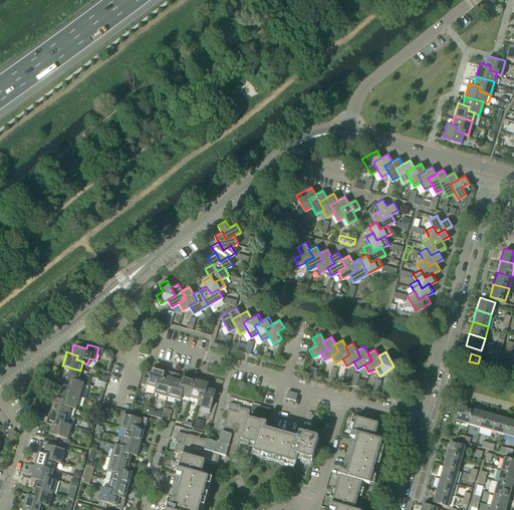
[(147,383),(156,386),(158,378),(162,379),(164,373),(166,368),(152,364),(149,375),(143,374),(141,380),(147,383)]
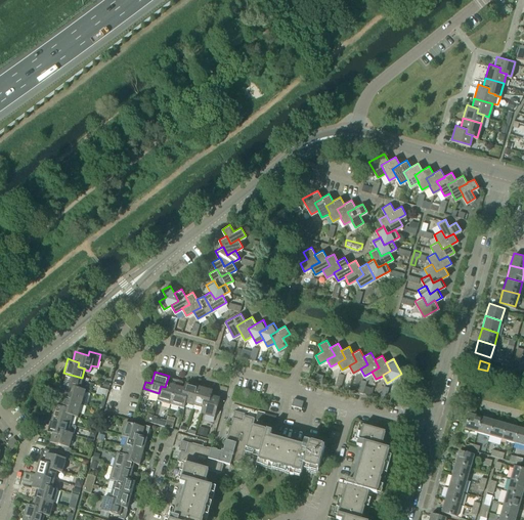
[(63,373),(59,386),(64,387),(72,389),(73,385),(80,386),(82,378),(63,373)]
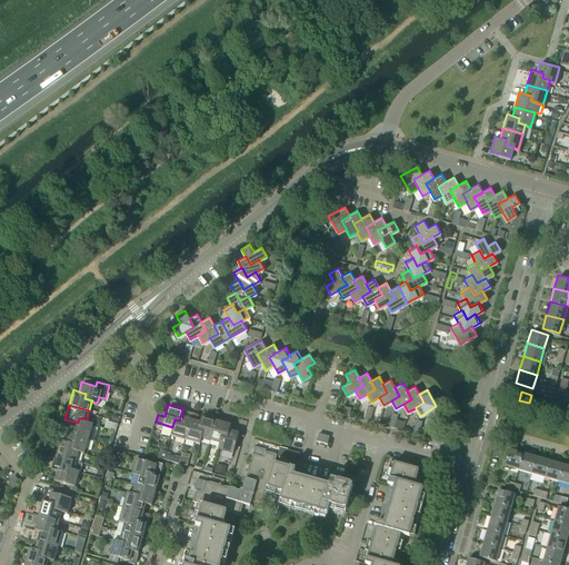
[(200,440),(201,435),(202,427),(198,426),(200,419),(200,418),(200,417),(198,416),(199,413),(197,410),(192,409),(190,416),(185,436),(200,440)]
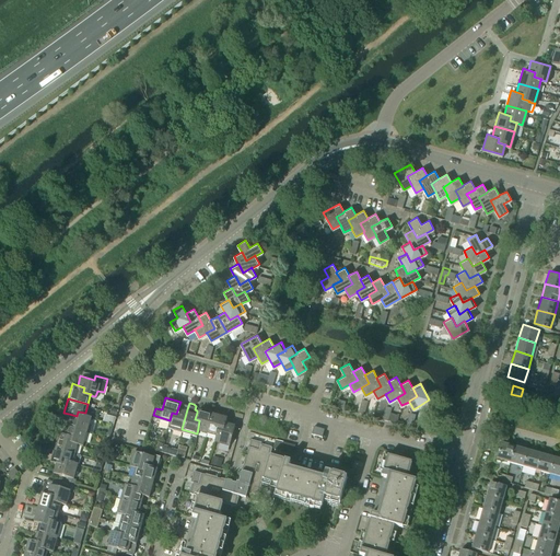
[(198,428),(207,430),(212,410),(198,406),(197,410),(197,412),(197,413),(195,419),(199,420),(198,428)]
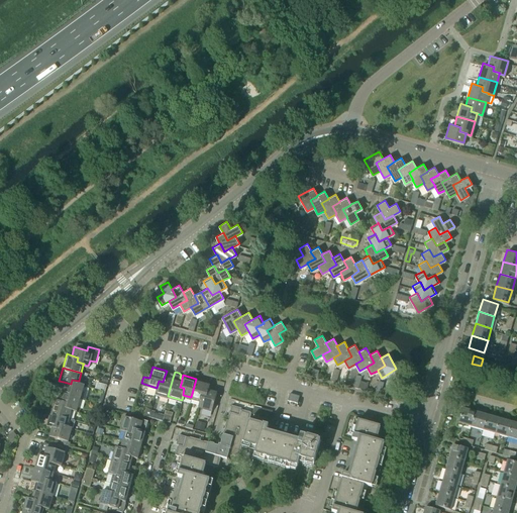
[(154,393),(168,396),(173,378),(165,376),(163,382),(159,381),(157,388),(154,393)]
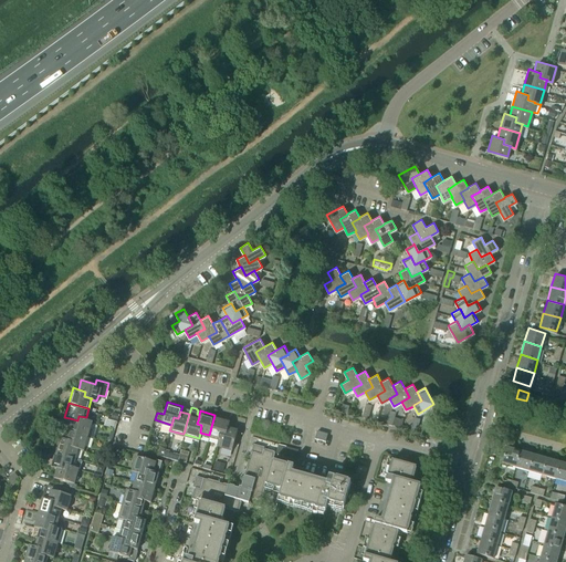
[(209,435),(218,438),(219,438),(220,430),(226,432),(228,425),(229,419),(215,415),(209,435)]
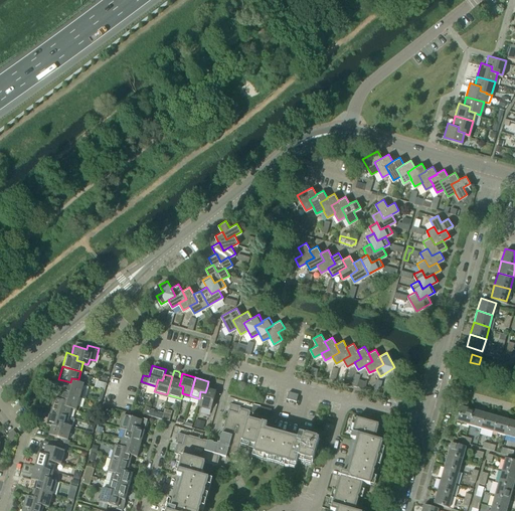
[(63,380),(61,388),(79,394),(86,395),(89,383),(83,381),(83,380),(78,379),(71,378),(70,382),(63,380)]
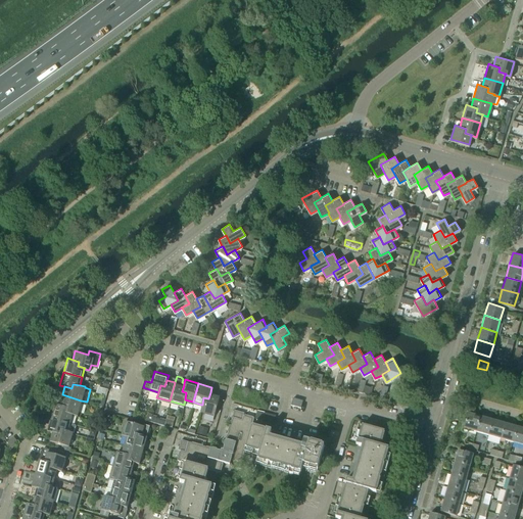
[(202,405),(201,405),(200,410),(214,413),(220,394),(210,392),(208,398),(203,397),(202,405)]
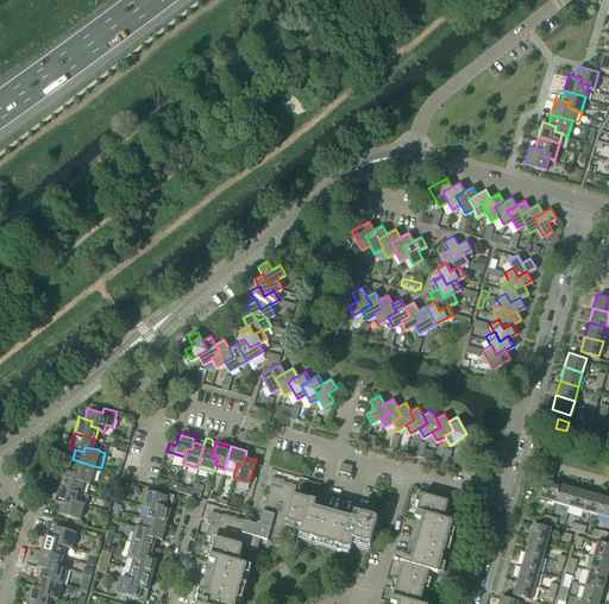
[(70,470),(77,472),(76,477),(85,479),(83,479),(89,482),(94,466),(73,459),(70,470)]
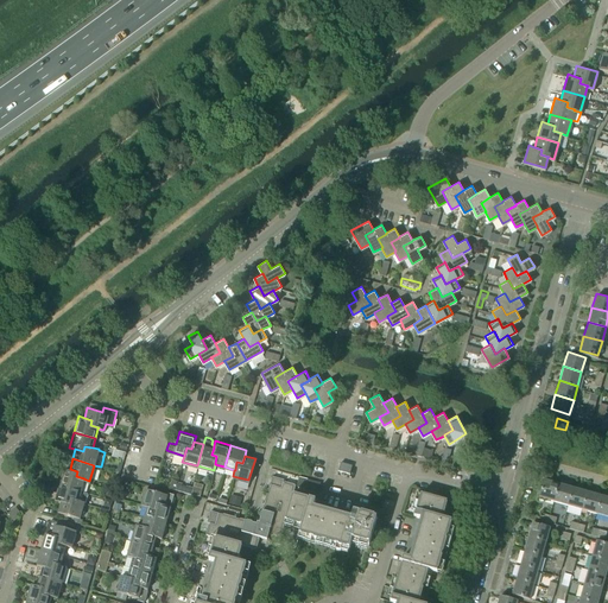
[(341,459),(339,468),(349,470),(352,462),(341,459)]
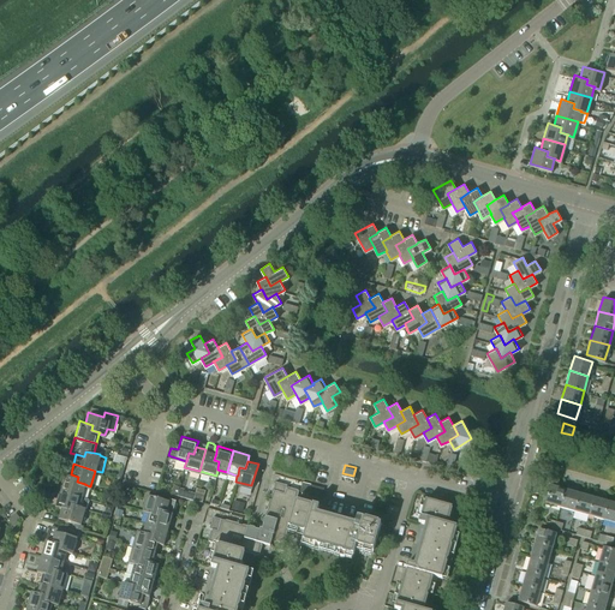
[(65,472),(60,488),(82,494),(84,484),(85,484),(77,482),(78,477),(71,474),(65,472)]
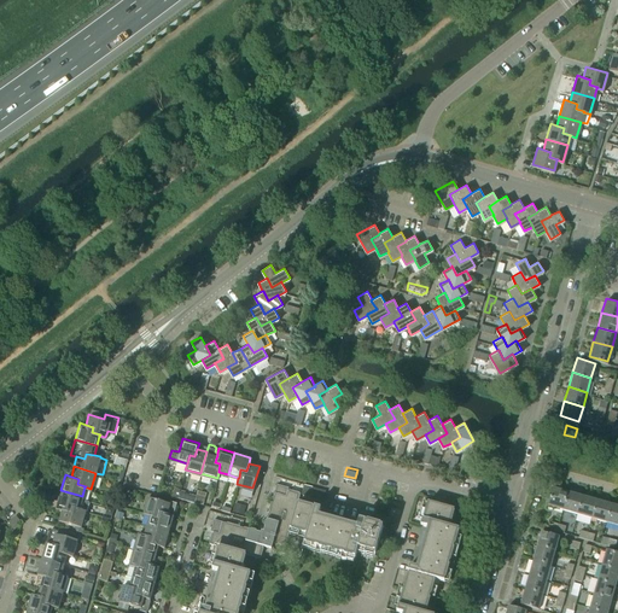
[(274,489),(269,508),(279,511),(280,506),(285,508),(284,513),(292,515),(297,500),(299,490),(287,486),(286,490),(283,489),(284,483),(277,480),(274,489)]
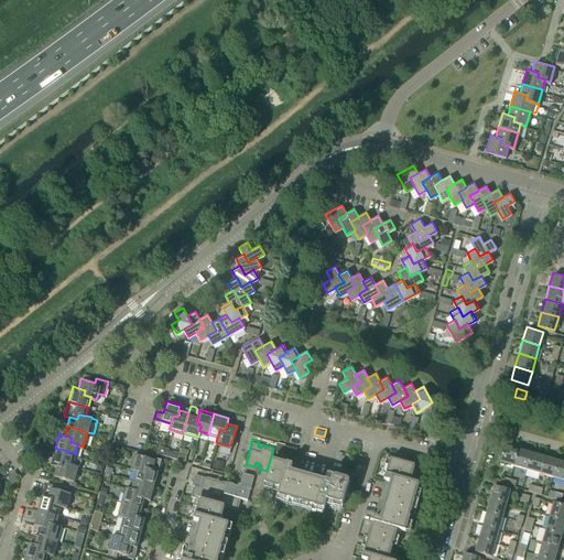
[(500,459),(513,463),(518,445),(505,442),(500,459)]
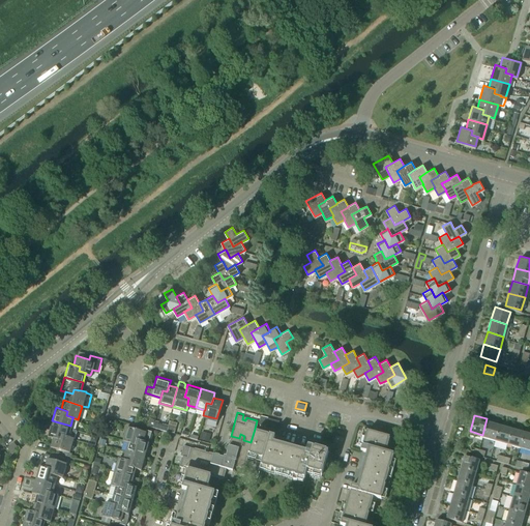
[(482,435),(495,438),(499,422),(487,418),(482,435)]
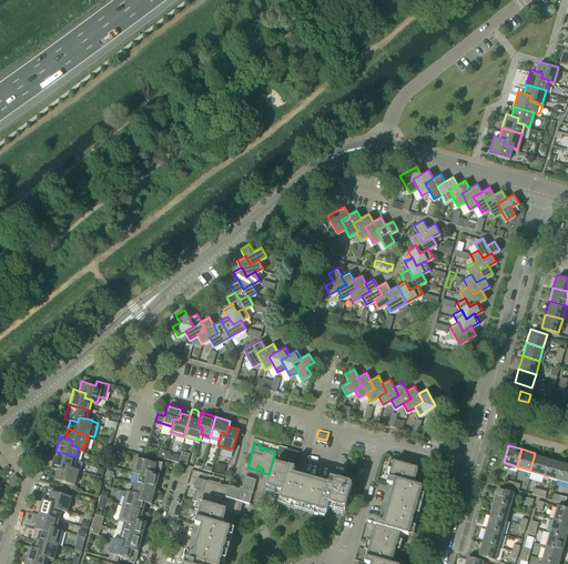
[(53,460),(51,466),(57,467),(64,469),(66,464),(73,466),(79,467),(80,467),(82,459),(75,456),(56,451),(56,452),(54,453),(52,457),(53,460)]
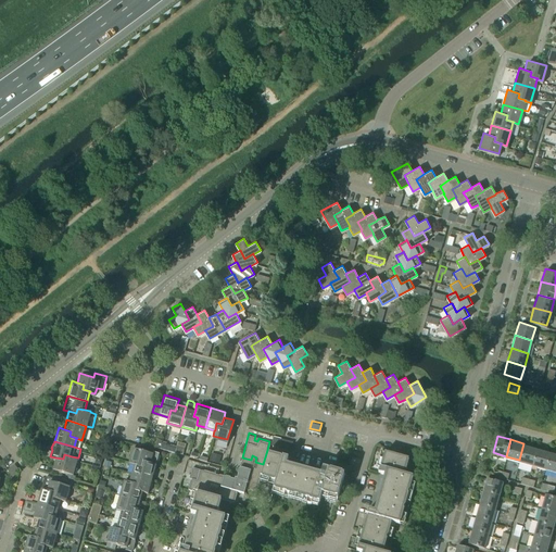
[(519,460),(532,464),(536,447),(523,443),(519,460)]
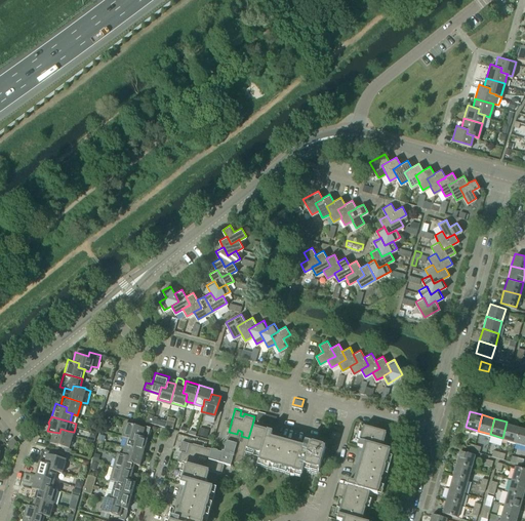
[(122,434),(127,436),(127,435),(133,437),(135,433),(142,435),(142,434),(147,436),(150,425),(145,424),(145,426),(125,421),(122,434)]
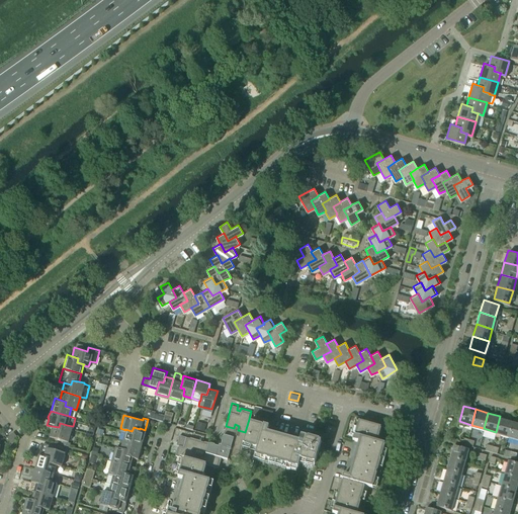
[(496,432),(508,435),(512,420),(500,416),(496,432)]
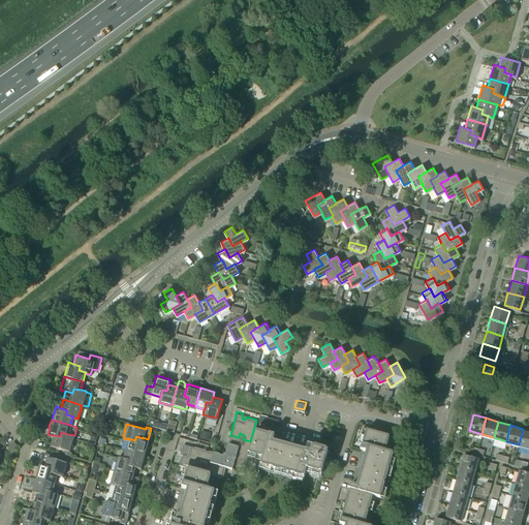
[(360,446),(369,449),(360,483),(350,481),(348,486),(349,487),(341,516),(341,515),(339,521),(348,523),(347,524),(371,524),(372,524),(364,522),(372,493),(380,495),(393,450),(384,448),(389,433),(366,426),(362,441),(360,446)]
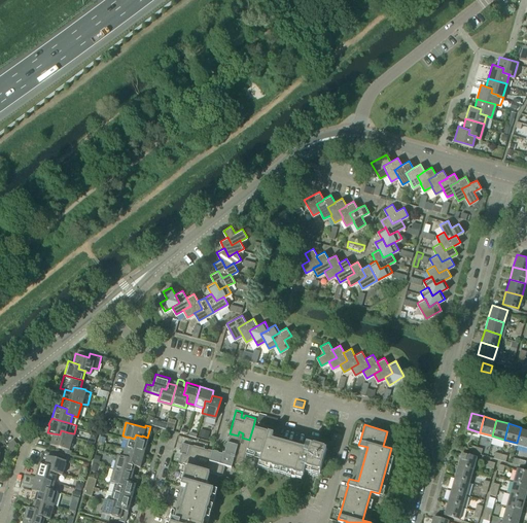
[(249,440),(247,449),(261,453),(259,461),(303,474),(305,465),(320,469),(326,447),(312,443),(312,442),(307,441),(304,449),(271,440),(274,431),(268,429),(268,430),(253,426),(249,440)]
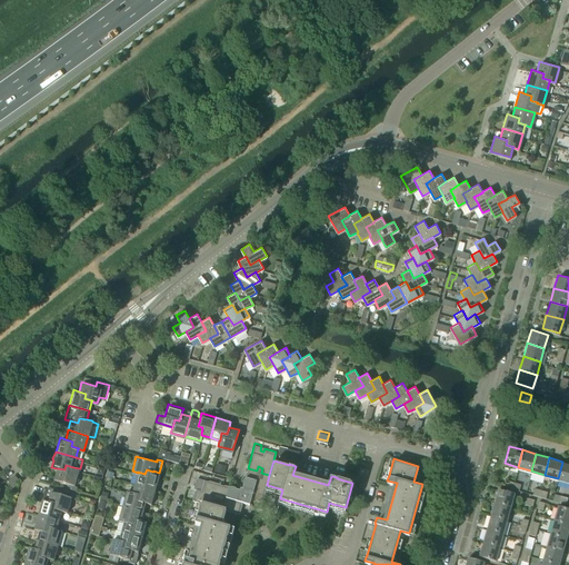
[(568,463),(562,462),(558,478),(568,481),(568,463)]
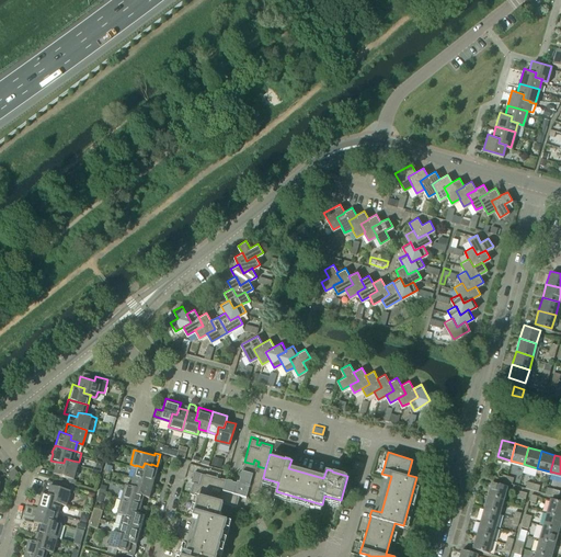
[(56,462),(54,472),(67,475),(66,479),(72,480),(73,477),(78,462),(72,461),(65,458),(64,463),(56,462)]
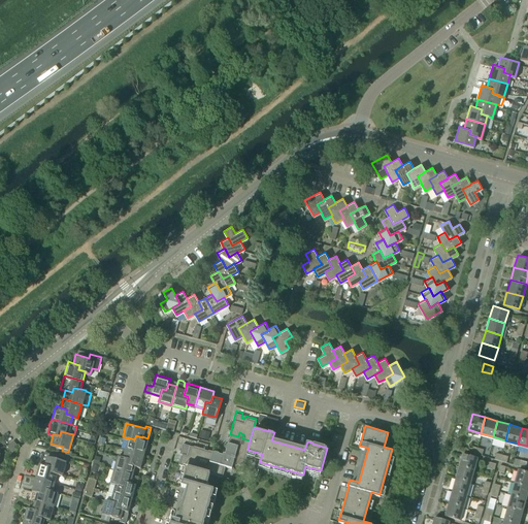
[(225,451),(234,454),(233,458),(233,459),(243,461),(244,462),(244,461),(248,450),(250,440),(242,438),(241,443),(237,440),(238,436),(230,434),(225,451)]
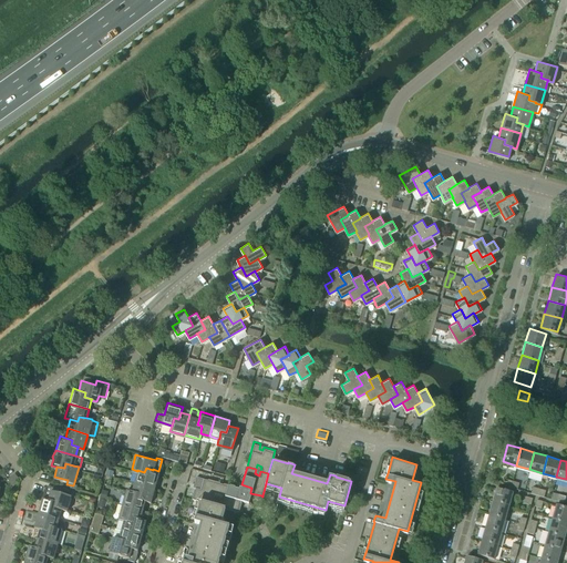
[(137,471),(134,480),(155,485),(158,471),(153,469),(153,470),(146,468),(144,472),(137,470),(137,471)]
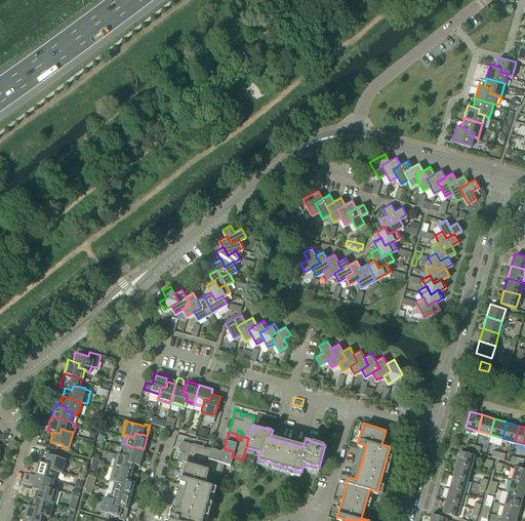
[(177,458),(177,459),(187,462),(199,465),(201,458),(197,457),(198,453),(202,454),(204,445),(188,440),(182,438),(179,444),(185,446),(184,449),(180,449),(179,452),(178,458),(177,458)]
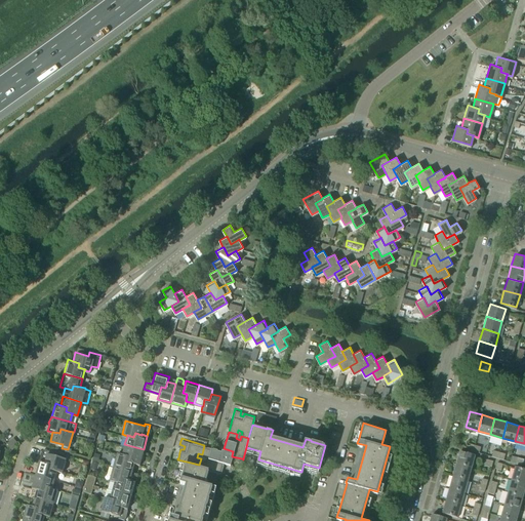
[(124,444),(122,452),(122,453),(129,454),(127,459),(134,462),(139,463),(144,449),(124,444)]
